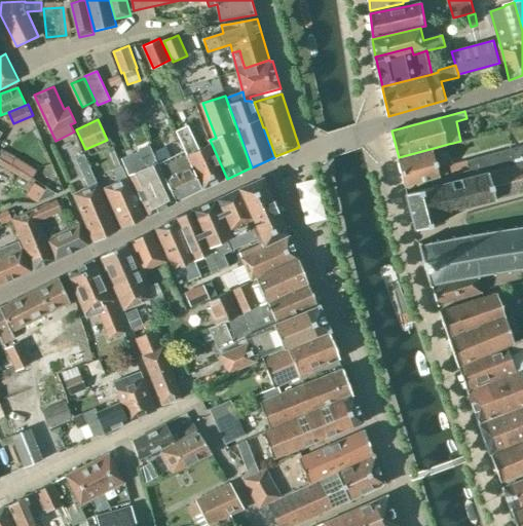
[(177,132),(203,189),(227,179),(212,144),(200,149),(189,125),(177,132)]
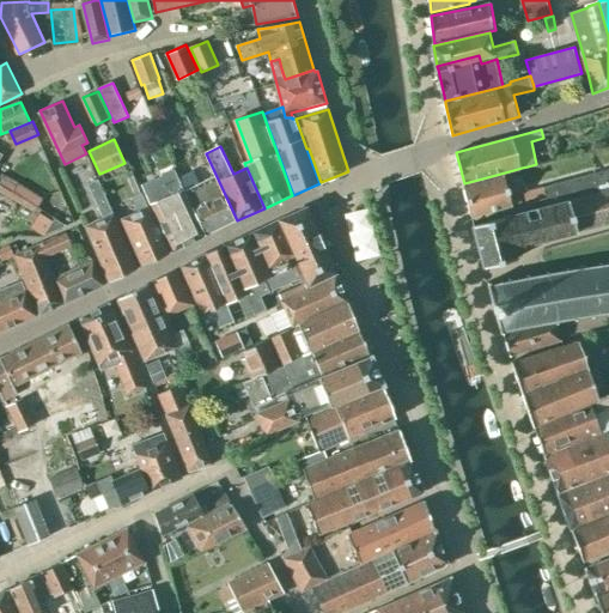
[(175,194),(153,204),(175,252),(206,236),(186,192),(175,169),(162,175),(168,187),(171,186),(175,194)]
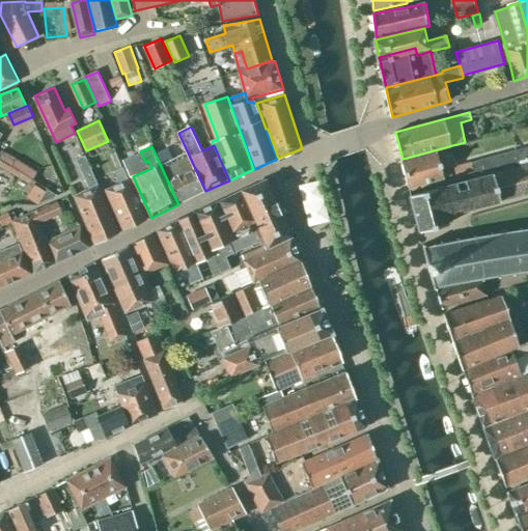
[(527,147),(473,162),(475,172),(459,177),(460,183),(411,195),(421,231),(449,224),(446,215),(527,193),(527,147)]
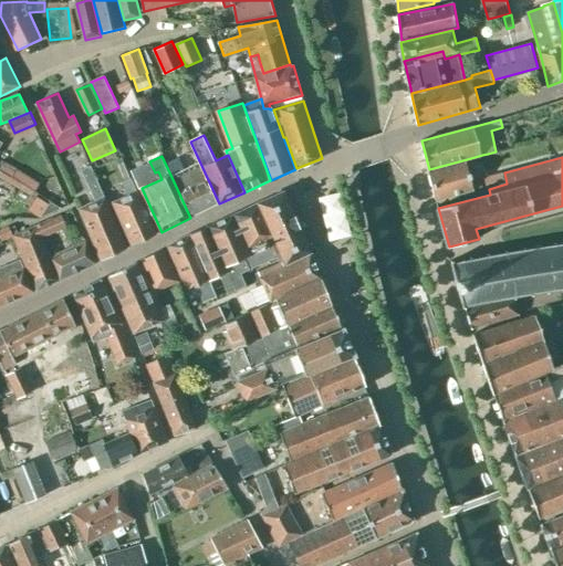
[(429,171),(437,200),(485,187),(480,175),(471,177),(467,161),(429,171)]
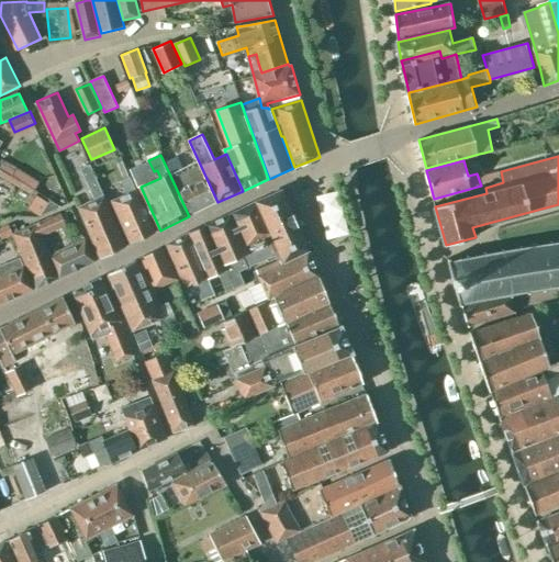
[(199,161),(171,176),(190,215),(217,202),(199,161)]
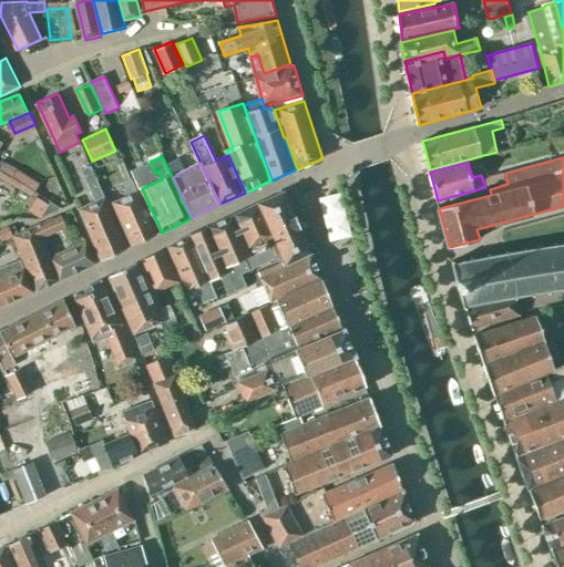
[(110,205),(92,166),(82,171),(96,202),(81,209),(103,261),(129,249),(110,205)]
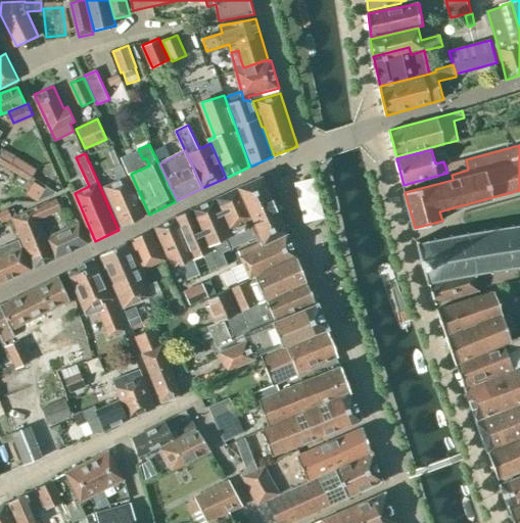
[(468,170),(466,159),(448,164),(452,175),(468,170)]
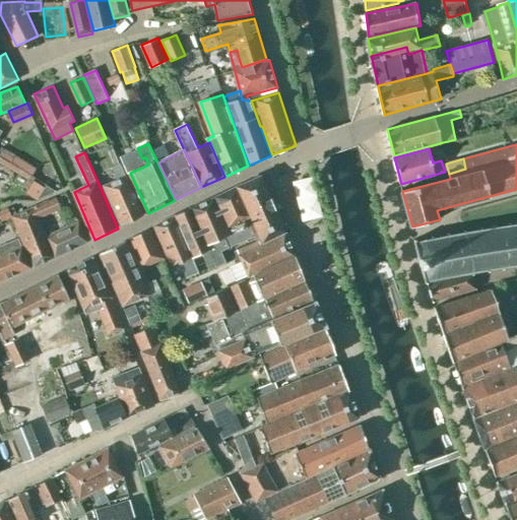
[(118,180),(105,186),(122,225),(144,215),(128,177),(121,164),(113,168),(118,180)]
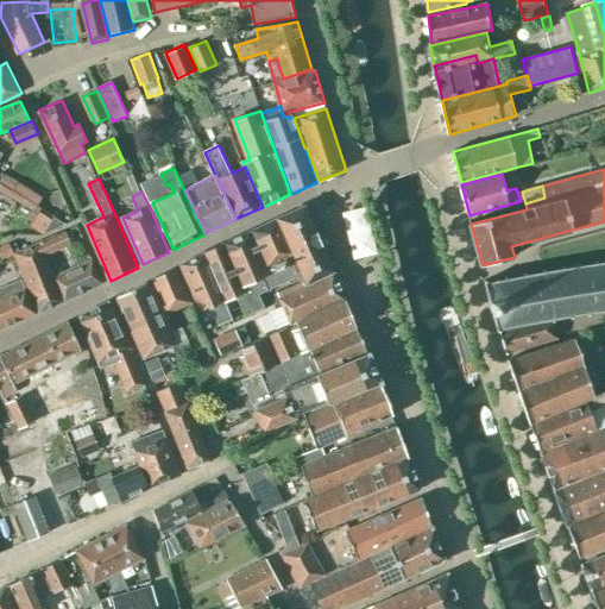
[(278,218),(252,231),(251,231),(225,243),(244,287),(243,287),(245,293),(246,292),(256,313),(265,308),(259,295),(269,290),(304,275),(308,283),(334,271),(306,206),(278,218)]
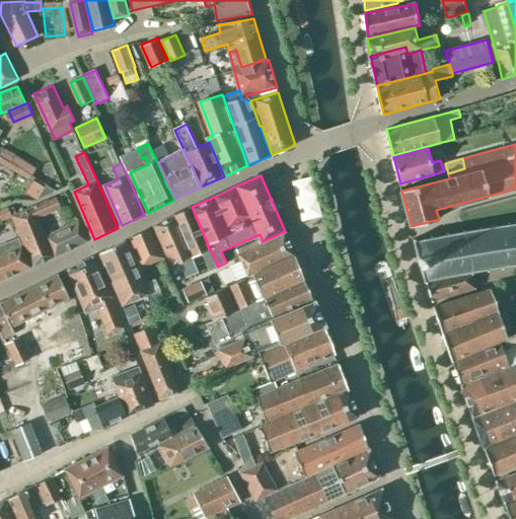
[(33,267),(89,241),(80,221),(48,236),(40,218),(62,208),(57,197),(13,216),(33,267)]
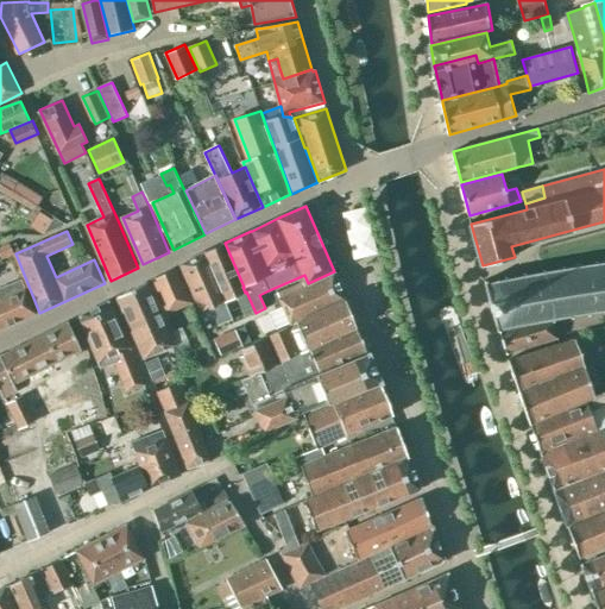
[(246,292),(245,293),(243,287),(244,287),(225,243),(206,252),(227,301),(238,296),(247,316),(256,313),(246,292)]
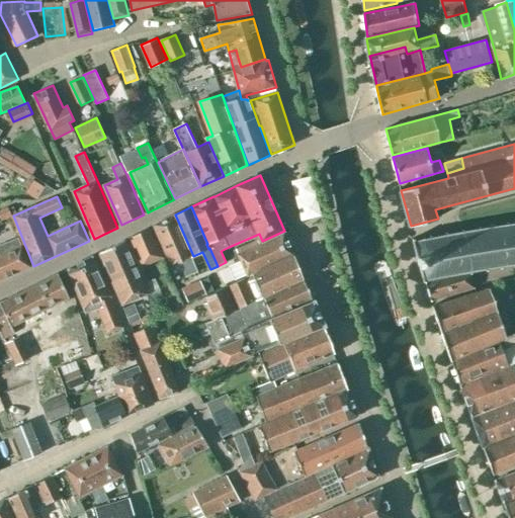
[(188,276),(199,271),(193,256),(175,214),(155,226),(172,265),(183,260),(188,271),(186,272),(188,276)]
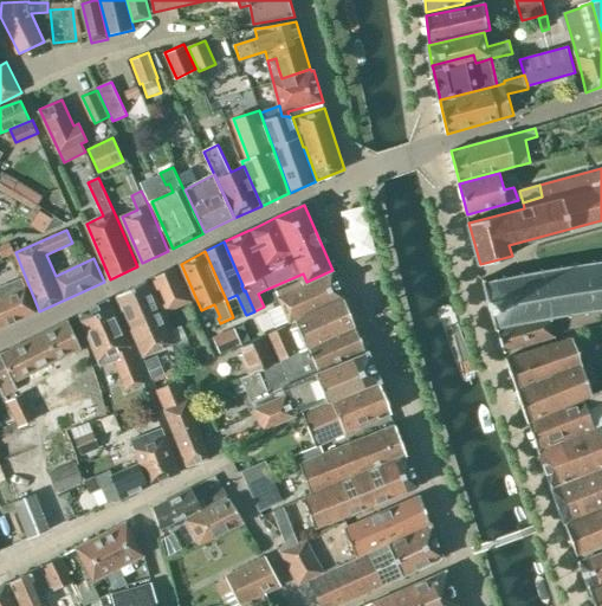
[(484,282),(484,283),(497,328),(550,318),(551,321),(552,321),(552,317),(569,315),(570,317),(573,317),(571,314),(586,313),(587,315),(589,315),(588,311),(601,309),(601,262),(596,263),(596,260),(594,260),(594,263),(580,266),(580,263),(577,263),(577,266),(563,269),(563,265),(561,266),(562,269),(544,272),(544,269),(542,269),(542,272),(525,275),(524,272),(522,272),(523,276),(506,278),(505,276),(504,276),(504,279),(486,282),(486,278),(484,279),(484,282)]
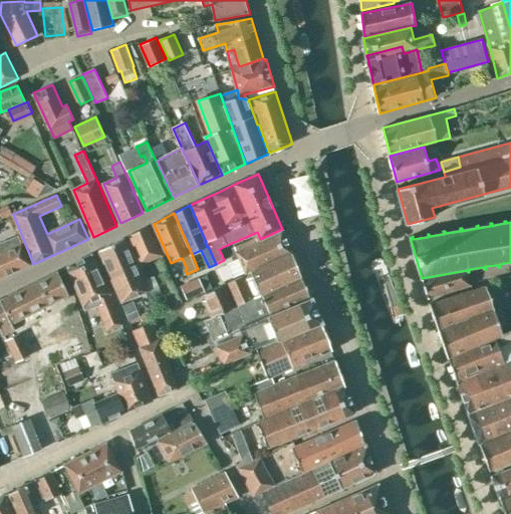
[(151,226),(129,236),(142,265),(164,255),(151,226)]
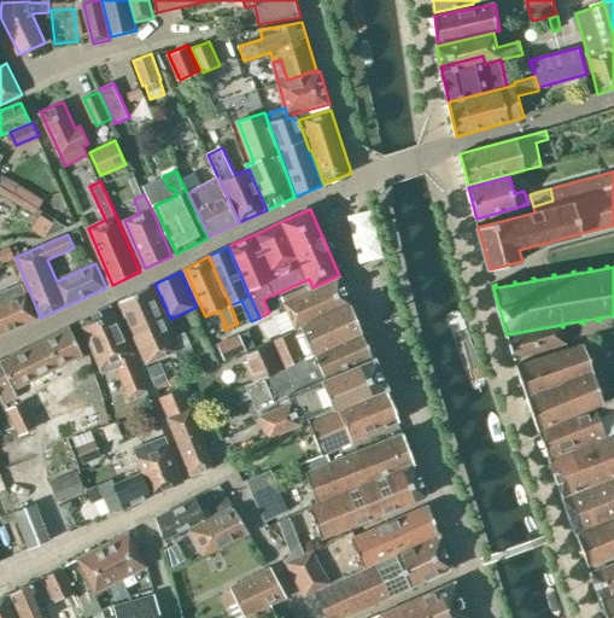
[(288,310),(297,328),(351,304),(340,277),(310,289),(309,286),(280,298),(284,307),(281,308),(284,313),(288,310)]
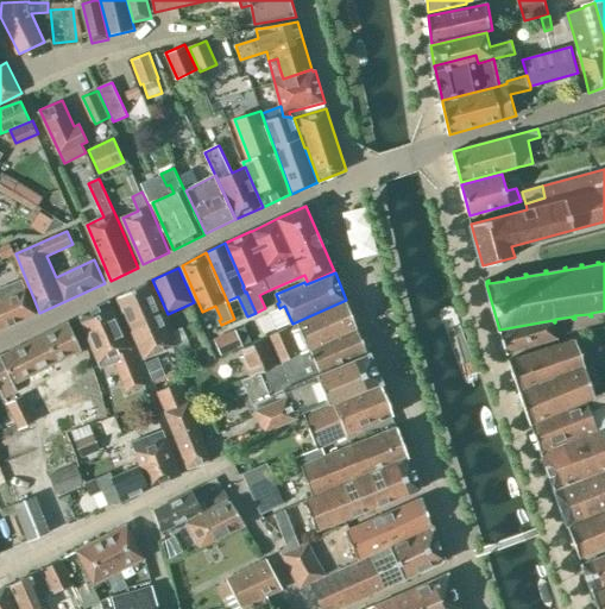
[(0,294),(1,299),(0,299),(0,328),(38,314),(26,289),(24,289),(20,278),(0,287),(0,294)]
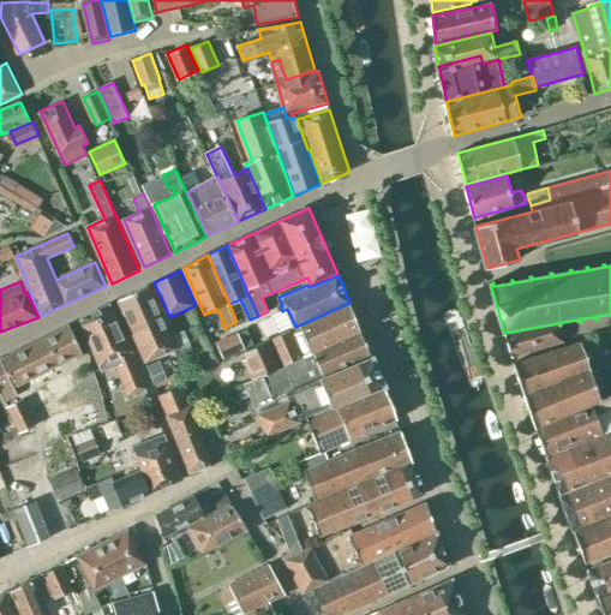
[(150,285),(119,300),(142,348),(147,362),(178,348),(150,285)]
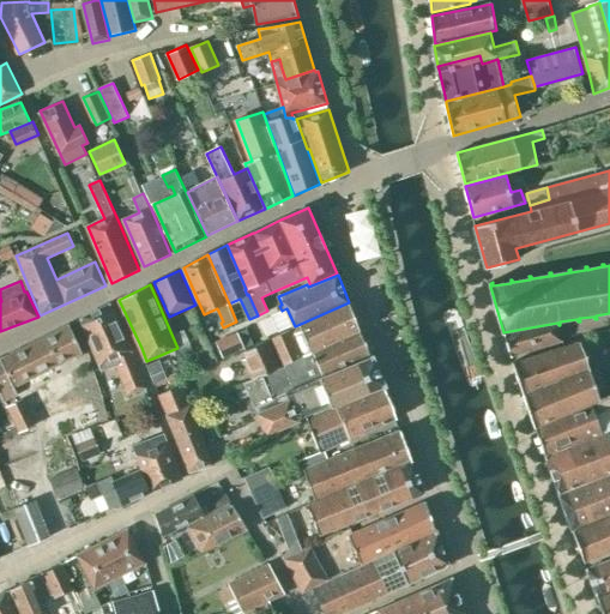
[(245,360),(254,379),(305,356),(296,335),(303,332),(312,351),(361,330),(349,302),(246,350),(249,357),(245,360)]
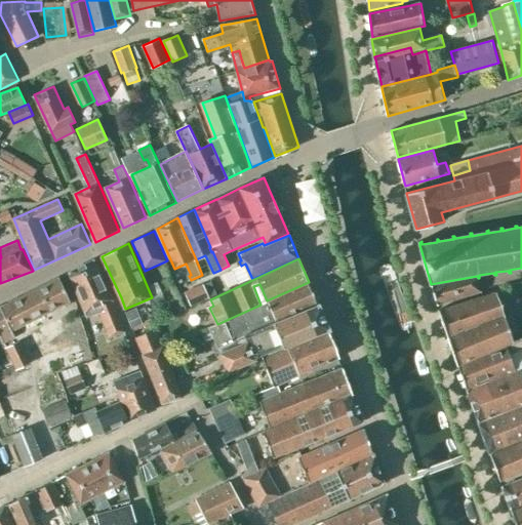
[(109,331),(123,325),(114,300),(94,259),(70,273),(85,312),(87,316),(101,311),(109,331)]
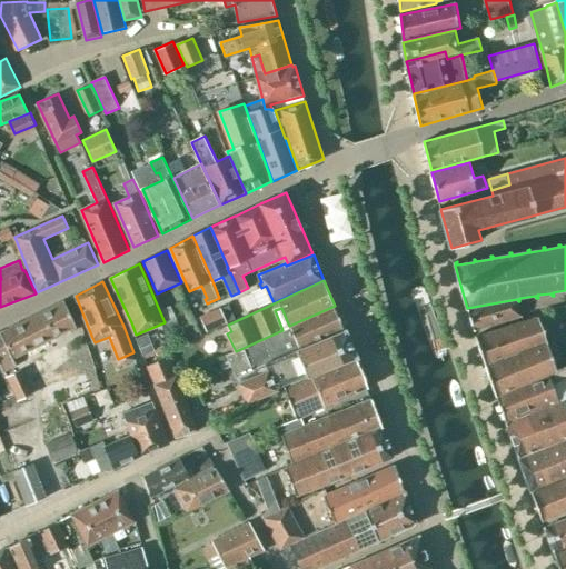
[(468,309),(475,330),(523,316),(518,301),(517,299),(468,309)]
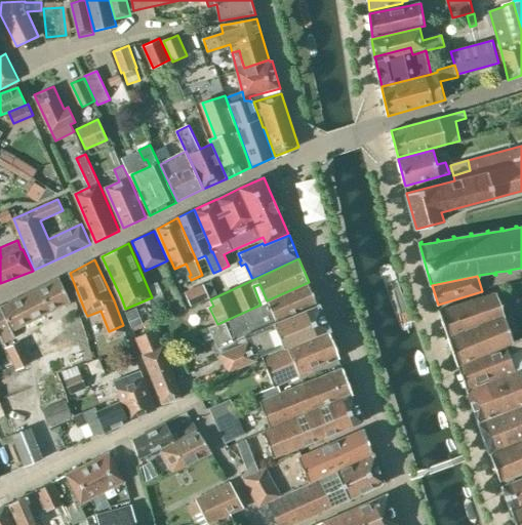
[(13,330),(66,305),(67,307),(72,305),(71,301),(72,301),(61,278),(1,308),(0,308),(0,331),(4,342),(16,336),(13,330)]
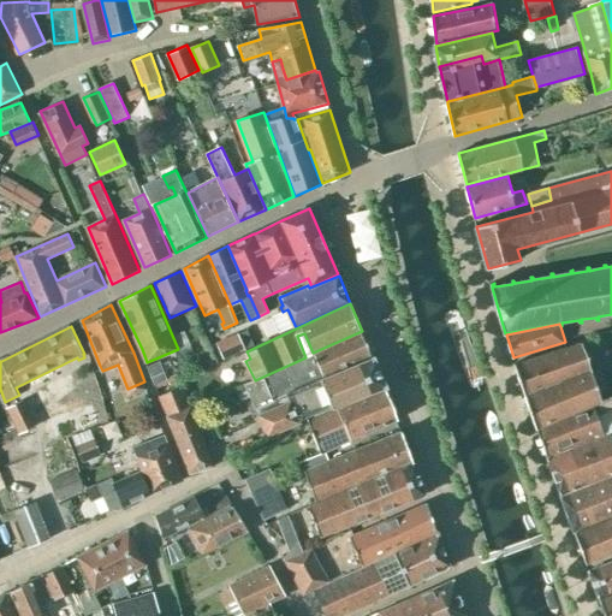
[(373,357),(374,357),(362,331),(306,357),(255,380),(247,384),(268,437),(301,422),(299,421),(385,386),(373,357)]
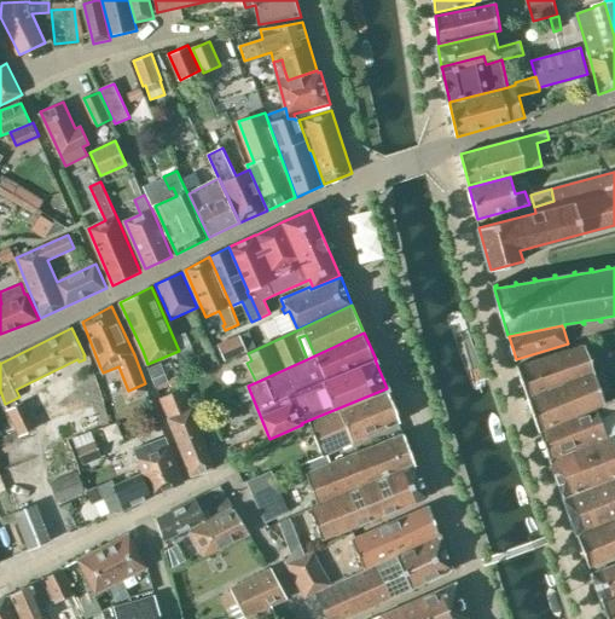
[(218,343),(225,360),(247,351),(239,334),(218,343)]
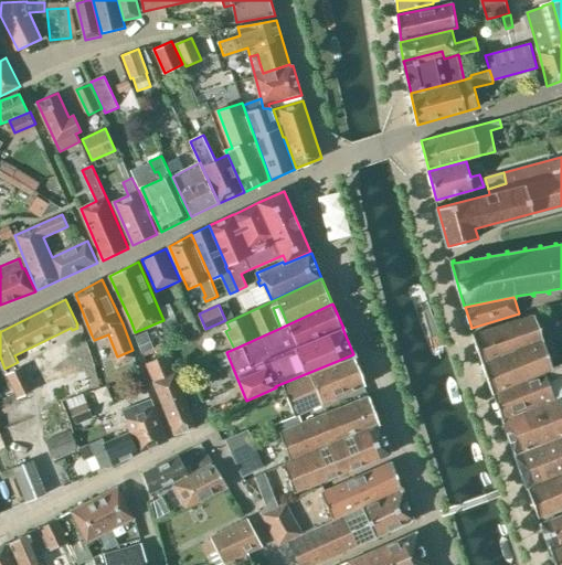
[(534,313),(473,333),(494,393),(553,368),(534,313)]
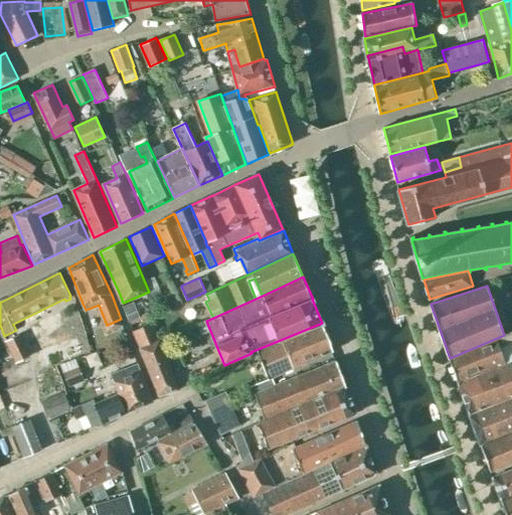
[(125,307),(131,321),(140,317),(134,303),(125,307)]
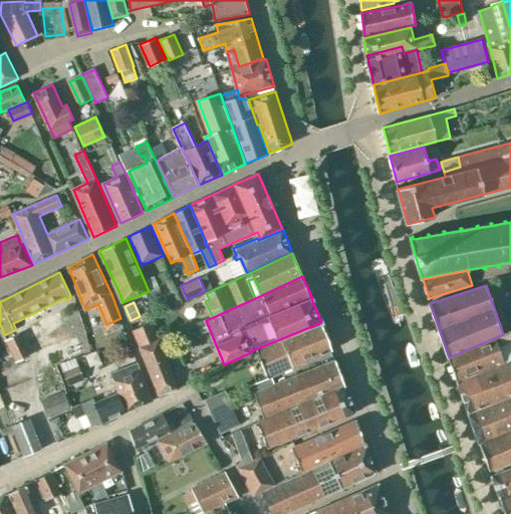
[(176,311),(159,315),(162,327),(179,322),(176,311)]
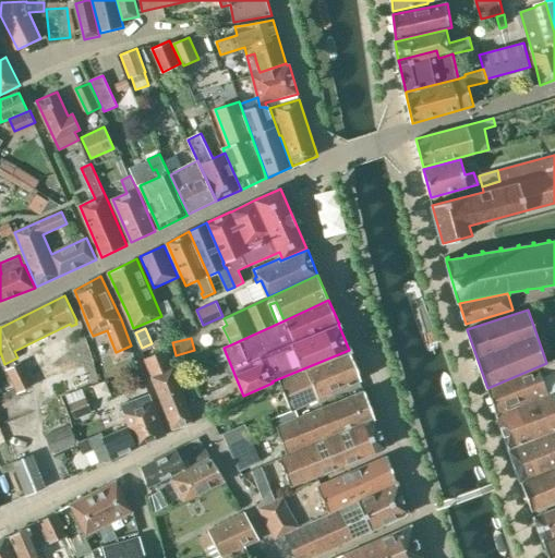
[(173,370),(166,350),(145,359),(153,378),(173,370)]
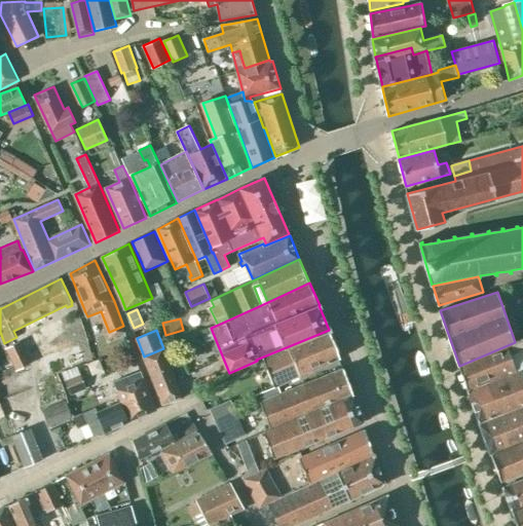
[(330,331),(264,358),(275,386),(267,389),(254,395),(257,403),(282,392),(279,386),(340,359),(330,331)]
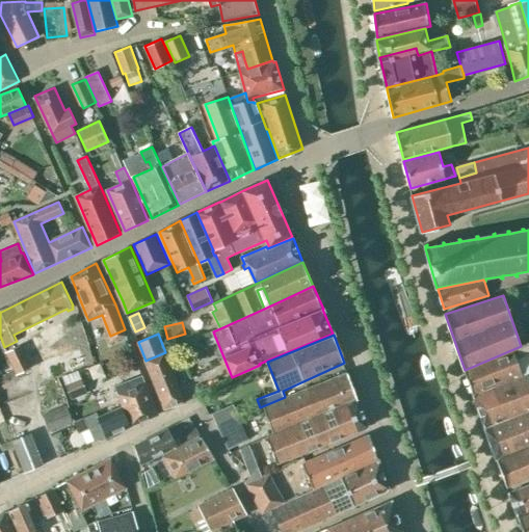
[(27,338),(25,346),(28,351),(36,353),(41,338),(32,336),(27,338)]
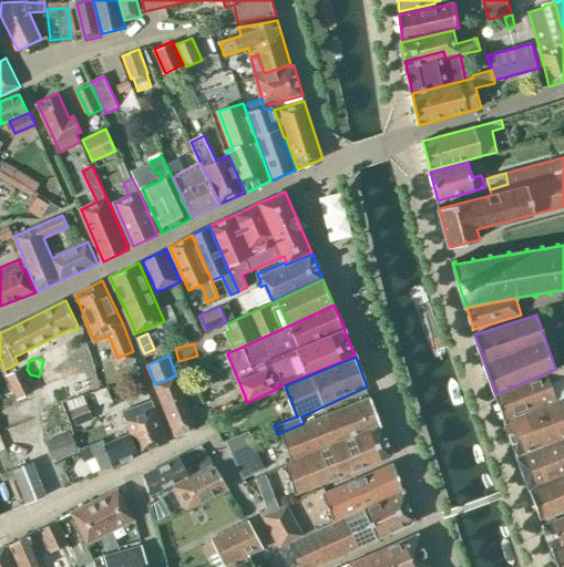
[(557,400),(551,384),(563,379),(563,366),(495,394),(504,421),(557,400)]
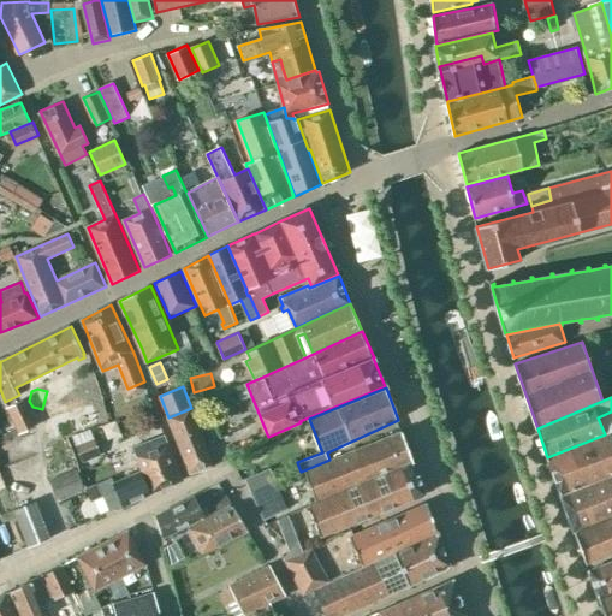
[(24,400),(9,407),(19,428),(34,421),(24,400)]
